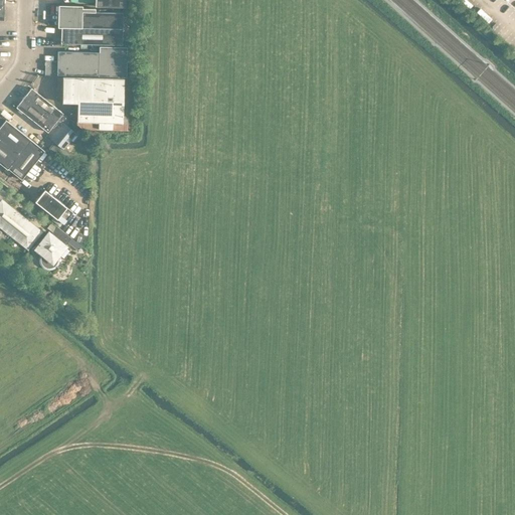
[(60,44),(91,45),(121,45),(122,13),(95,13),(95,9),(81,8),(81,6),(57,6),(57,28),(60,29),(60,44)]
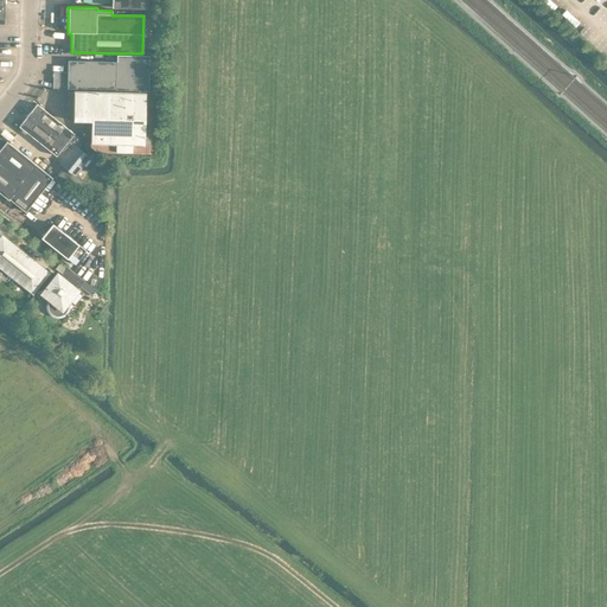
[(52,89),(115,91),(149,91),(149,57),(116,56),(116,63),(66,62),(66,74),(52,72),(52,89)]
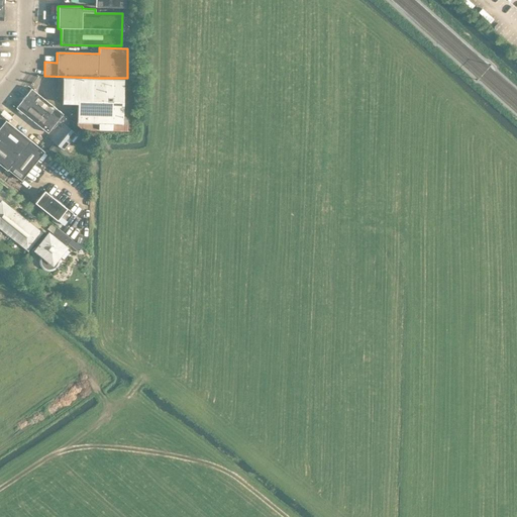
[(59,77),(58,102),(62,102),(62,103),(75,104),(74,121),(96,121),(96,128),(110,128),(110,122),(120,122),(122,79),(59,77)]
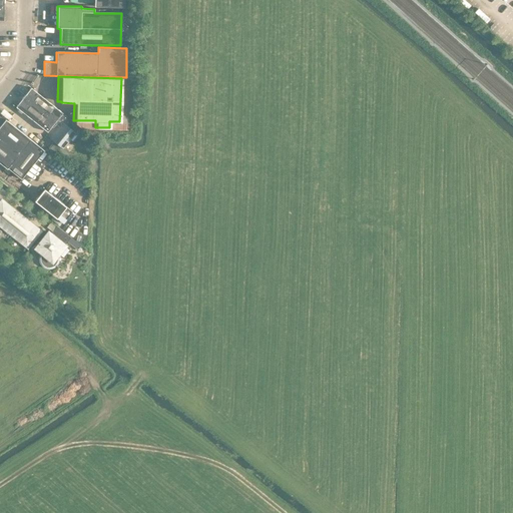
[(30,88),(15,107),(47,132),(54,123),(58,127),(49,138),(54,141),(48,149),(63,160),(69,153),(63,149),(70,140),(71,142),(78,134),(76,133),(80,128),(71,121),(62,113),(30,88)]
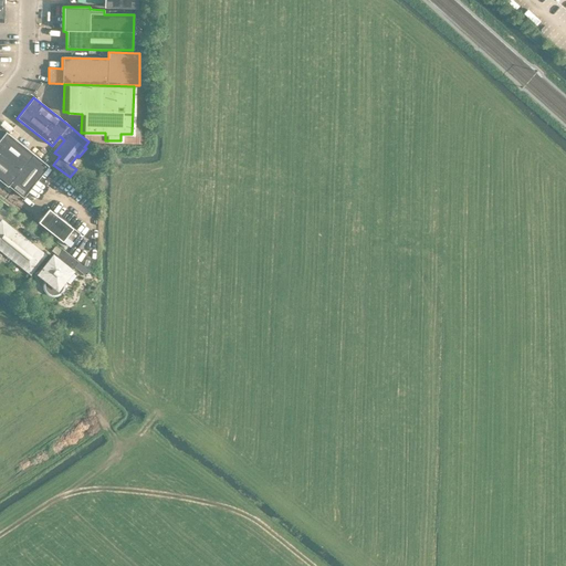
[(0,154),(20,170),(33,155),(6,133),(0,138),(0,154)]
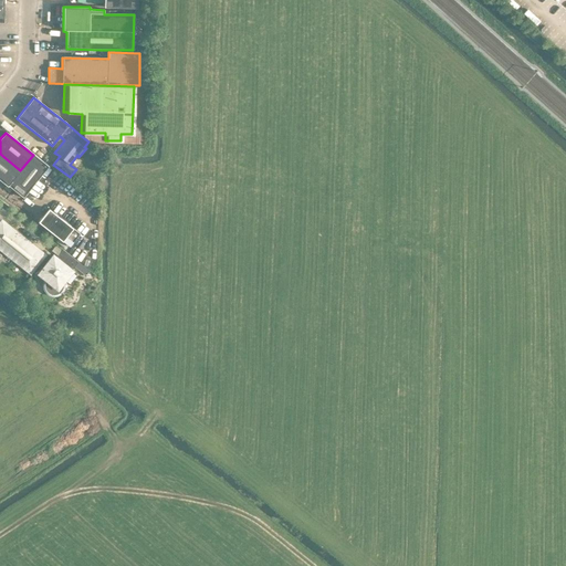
[(0,154),(0,180),(7,187),(20,170),(0,154)]
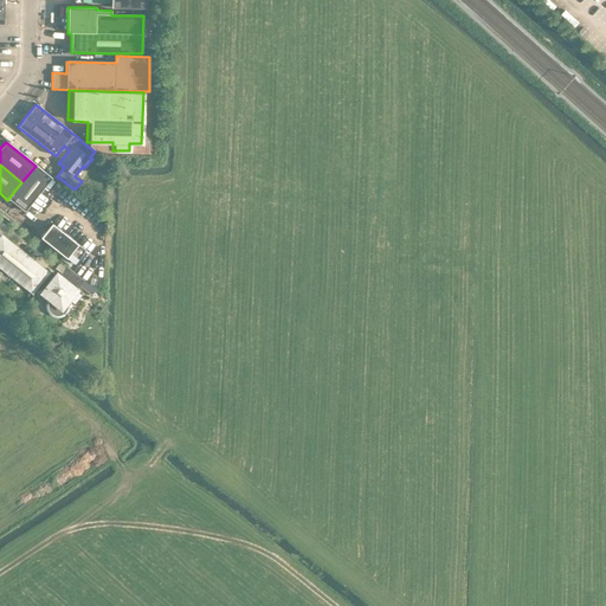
[(25,212),(51,179),(49,176),(36,166),(21,182),(7,200),(8,199),(25,212)]
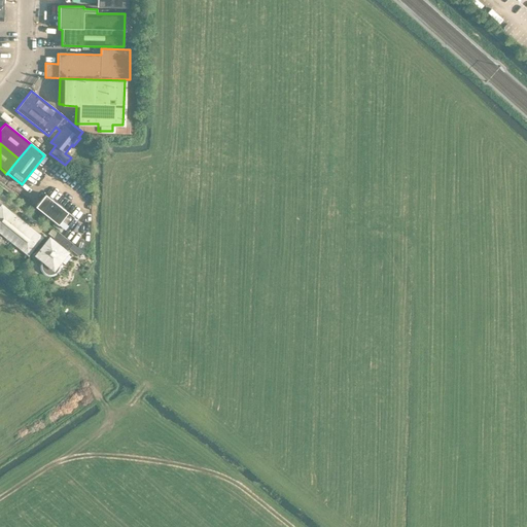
[(44,195),(34,207),(64,230),(73,217),(44,195)]
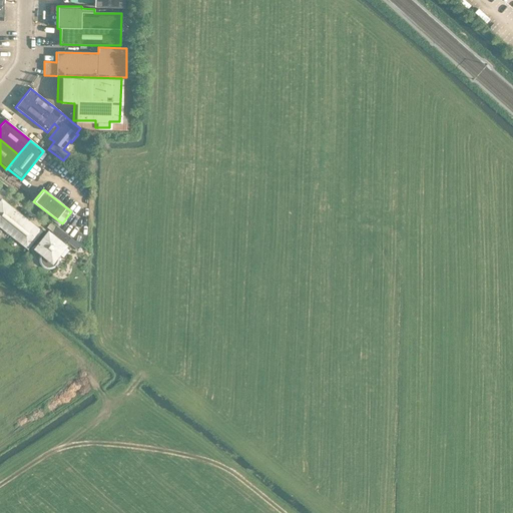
[(1,201),(0,202),(0,225),(27,247),(39,232),(1,201)]
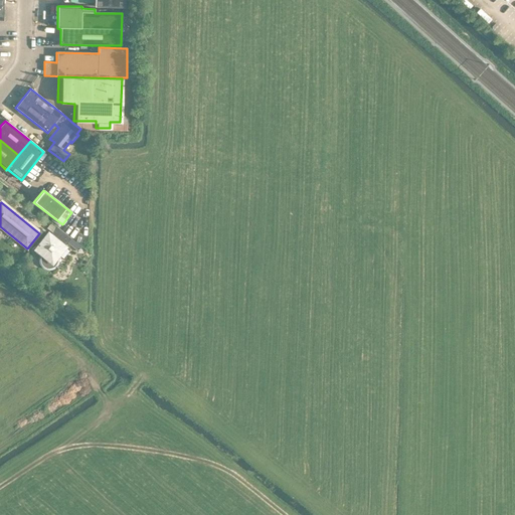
[(41,241),(34,249),(41,255),(40,256),(39,259),(39,261),(40,263),(40,265),(42,267),(43,268),(45,269),(47,269),(49,269),(51,269),(53,268),(54,267),(55,265),(56,263),(56,262),(56,260),(55,258),(57,254),(62,259),(69,250),(63,246),(66,243),(75,250),(79,246),(69,238),(56,228),(55,228),(52,233),(50,235),(49,235),(47,233),(41,241)]
